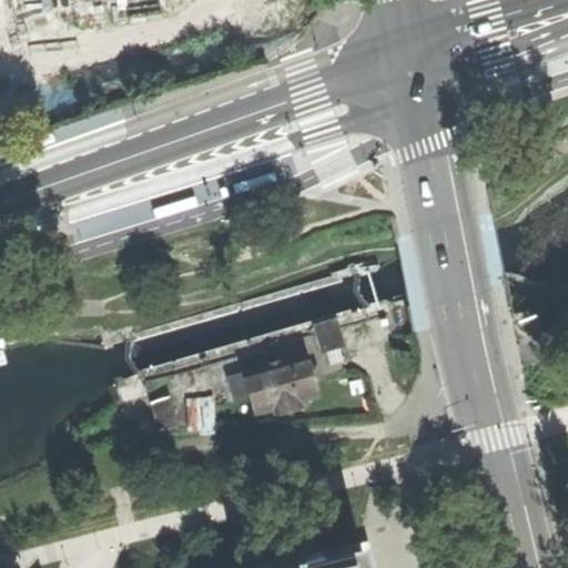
[(8,150),(9,153),(32,146),(29,138),(12,143),(7,145),(8,150)]
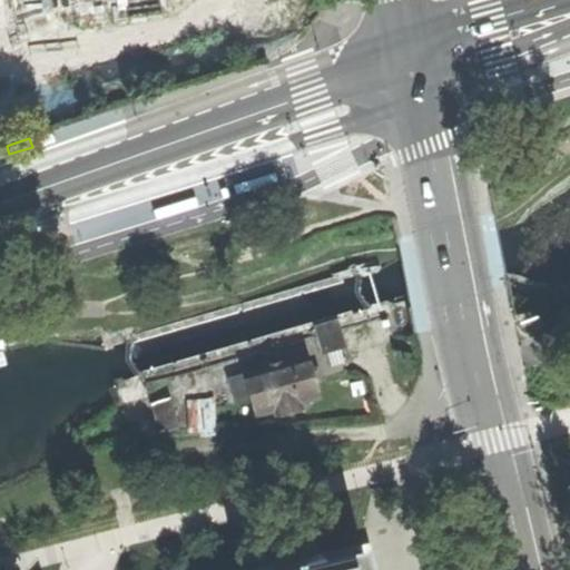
[(314,160),(311,151),(290,158),(293,167),(314,160)]
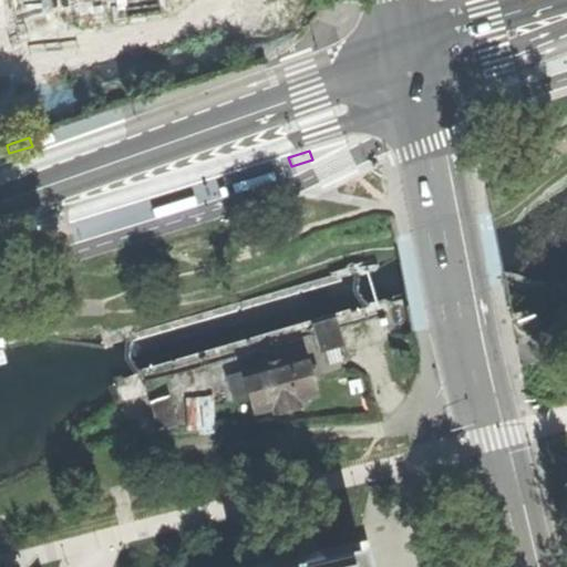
[(320,350),(338,346),(331,323),(313,328),(320,350)]
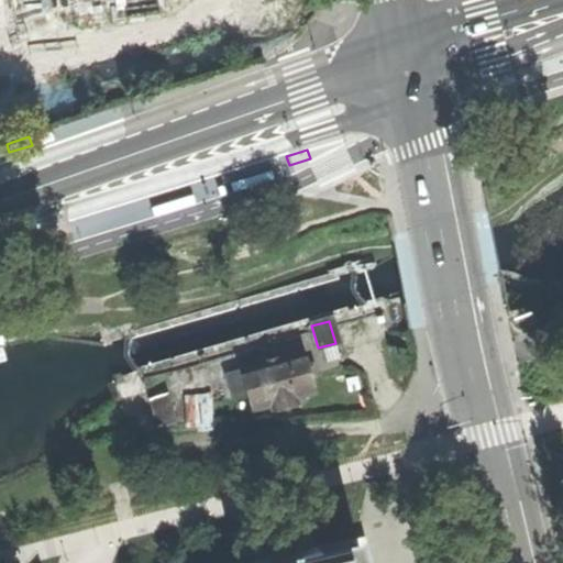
[(306,364),(301,349),(239,366),(240,370),(227,373),(233,398),(246,395),(251,410),(271,406),(272,410),(285,407),(297,404),(296,398),(315,393),(310,378),(316,377),(312,363),(306,364)]
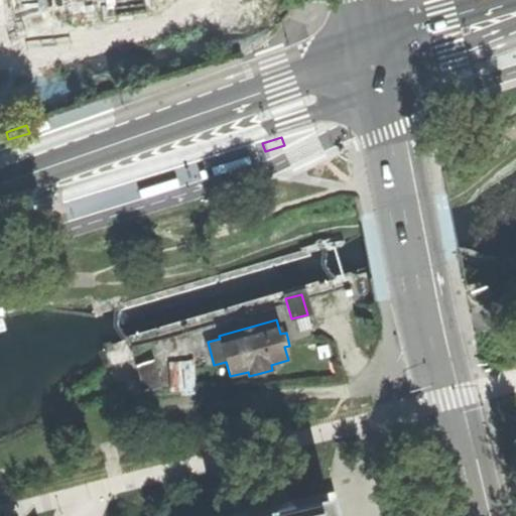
[(143,392),(160,387),(152,361),(135,366),(143,392)]
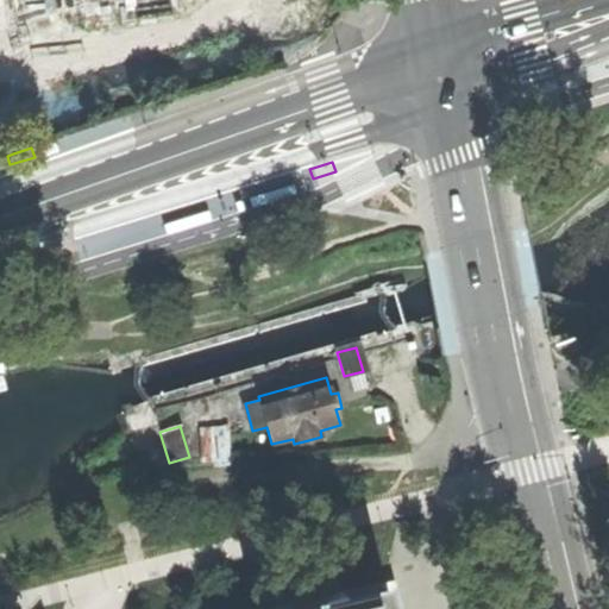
[(228,464),(227,432),(199,434),(200,459),(212,458),(213,465),(228,464)]
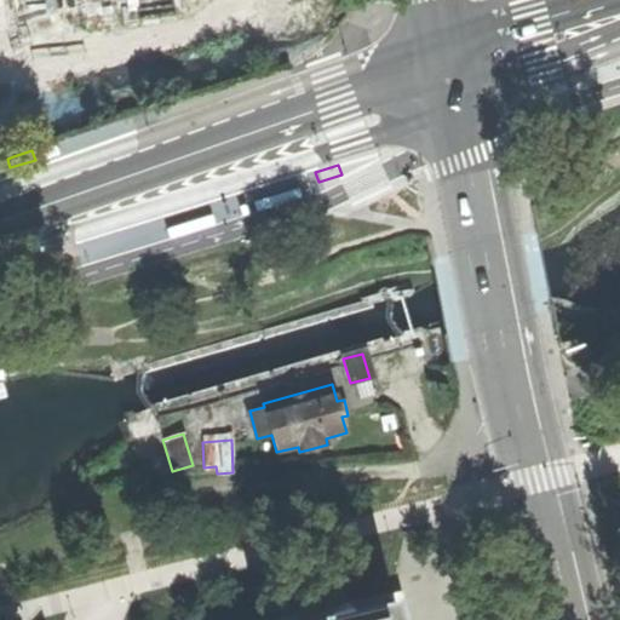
[(411,619),(405,591),(277,619),(313,619),(391,602),(395,619),(411,619)]
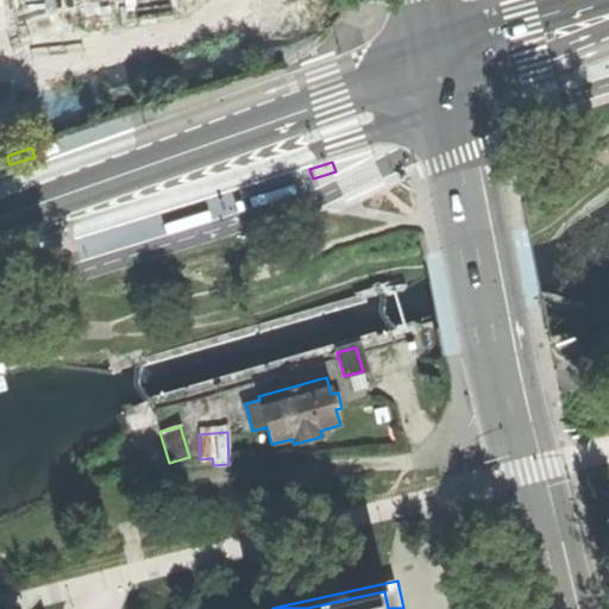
[(388,608),(384,591),(307,608),(388,608)]
